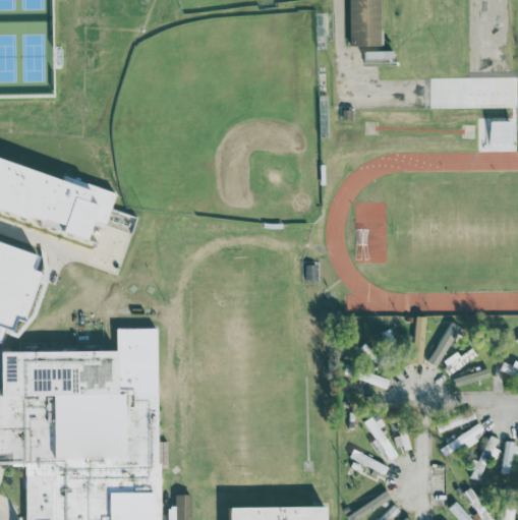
[(348,0),(349,46),(380,46),(378,0),(348,0)]
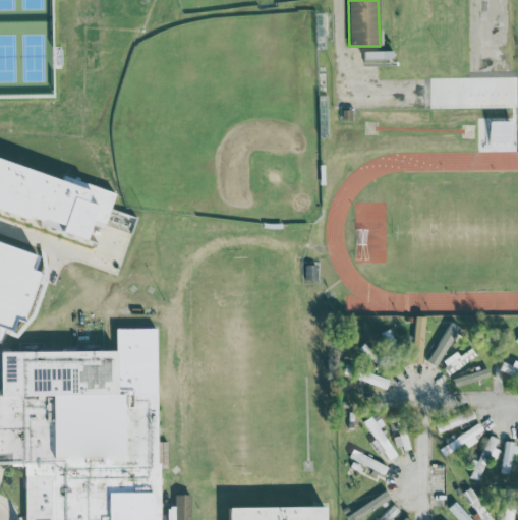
[(113,193),(88,185),(87,188),(0,162),(0,214),(84,239),(91,221),(103,224),(113,193)]
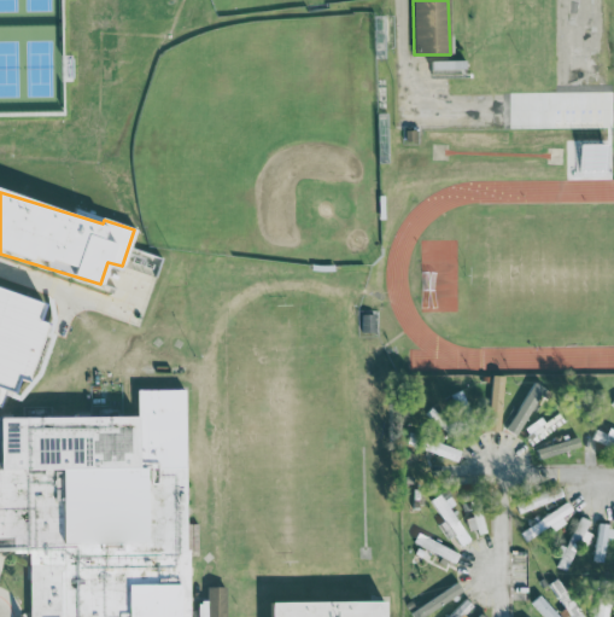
[(0,292),(44,308),(40,325),(50,327),(31,386),(21,382),(16,397),(7,394),(1,408),(0,407),(0,418),(140,417),(140,393),(187,393),(191,616),(273,616),(273,598),(387,599),(389,615),(380,615),(380,616),(31,616),(31,552),(0,552),(0,292)]
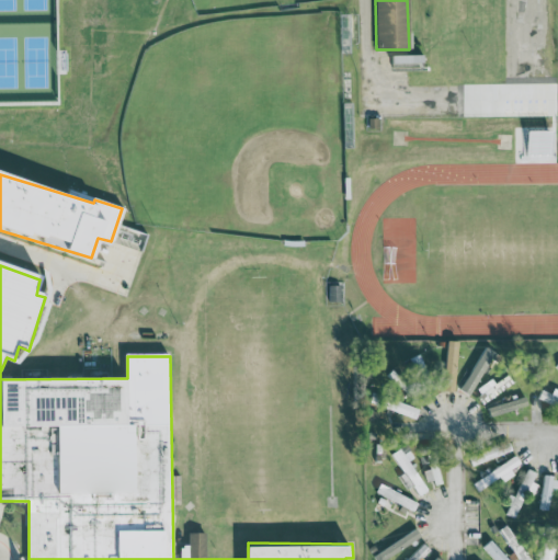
[(445,391),(456,391),(457,342),(446,342),(445,391)]
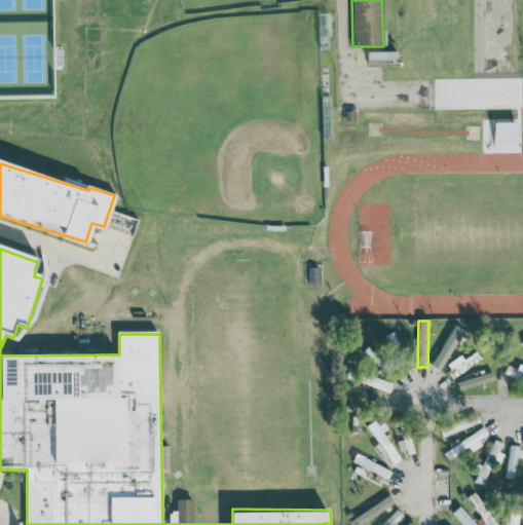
[(434,366),(444,371),(465,330),(455,324),(434,366)]
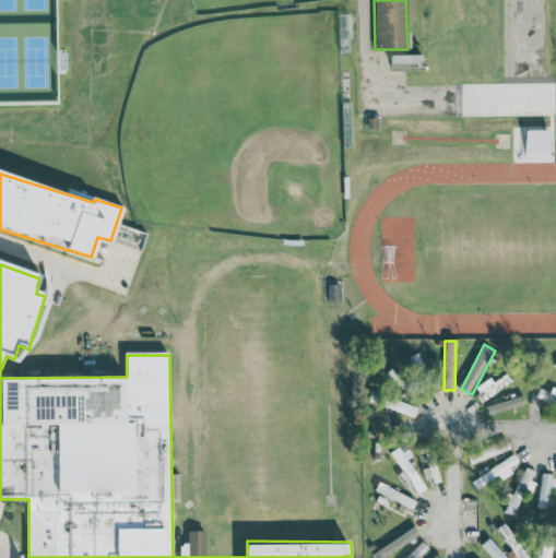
[(474,388),(482,402),(511,384),(506,375),(493,382),(491,378),(474,388)]
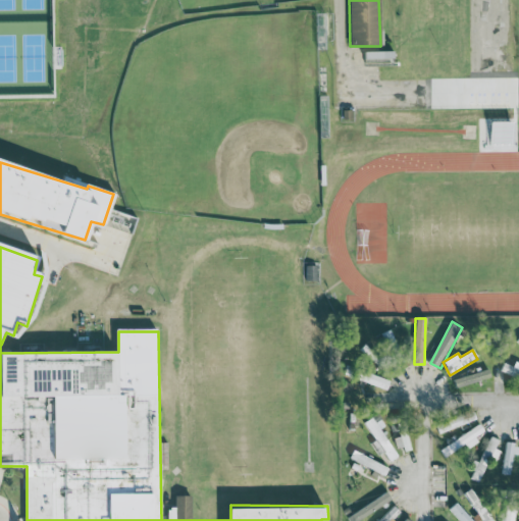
[(518,363),(514,362),(513,366),(503,363),(500,374),(518,379),(518,363)]
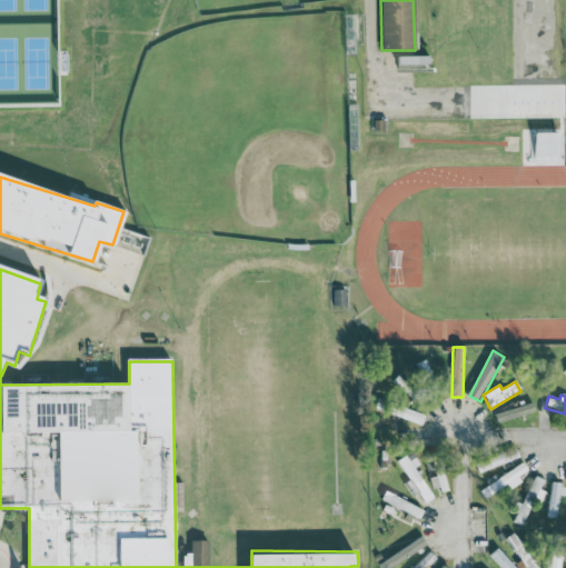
[(495,414),(497,424),(537,411),(534,402),(495,414)]
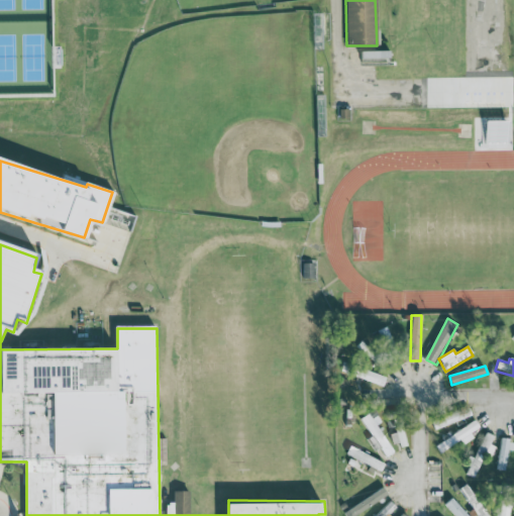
[(362,380),(385,387),(388,377),(365,370),(362,380)]
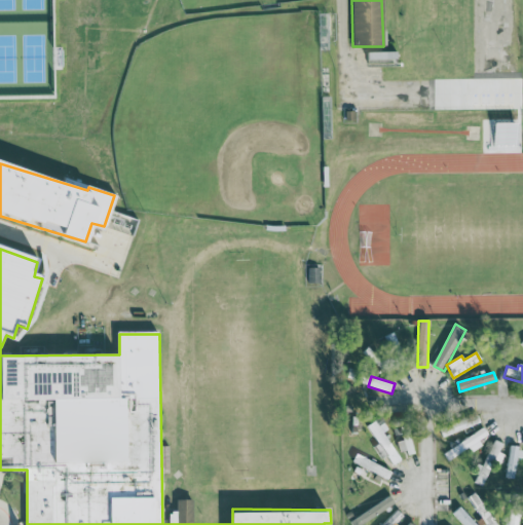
[(439,428),(442,438),(482,423),(479,414),(439,428)]
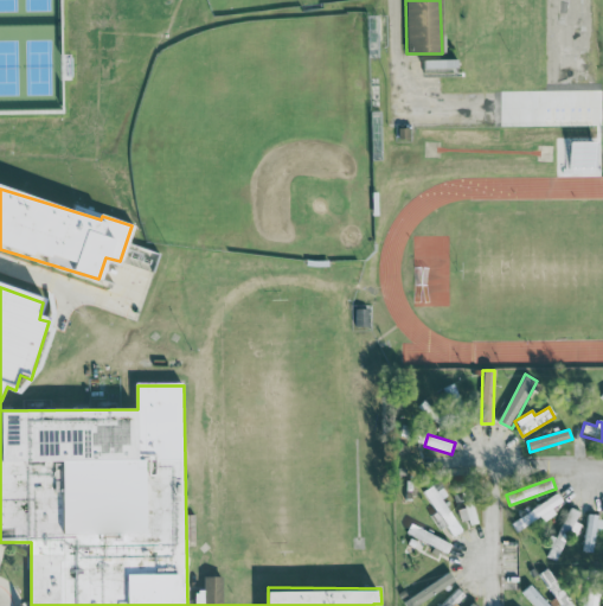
[(436,512),(431,515),(441,529),(446,525),(453,537),(464,530),(434,484),(422,492),(436,512)]
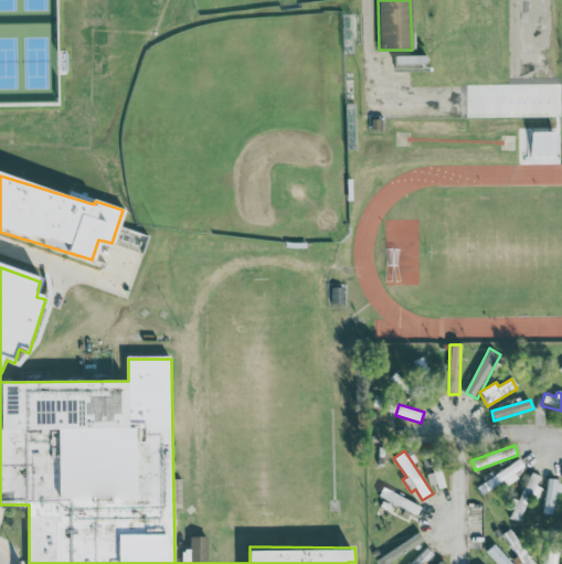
[(526,468),(520,459),(477,487),(485,499),(518,477),(517,475),(526,468)]
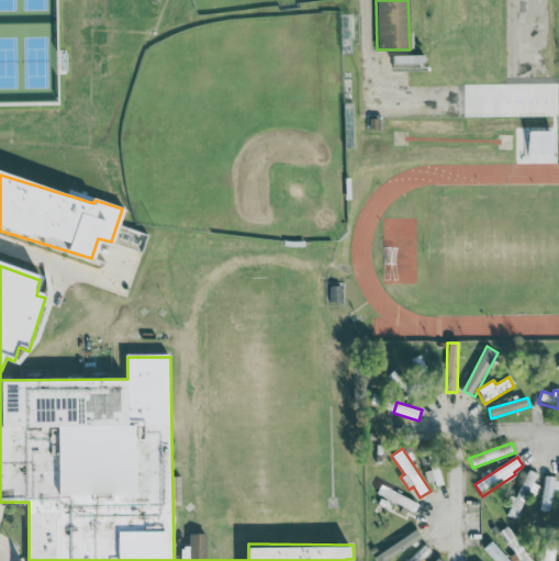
[(540,485),(536,483),(539,474),(529,470),(516,498),(514,497),(506,515),(518,520),(529,497),(534,500),(540,485)]
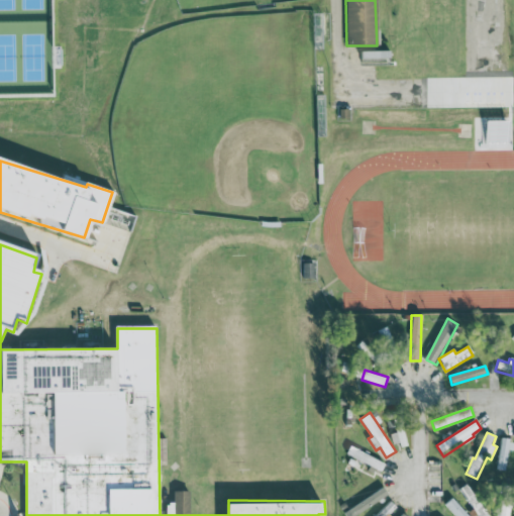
[(385,462),(348,447),(345,455),(382,471),(385,462)]
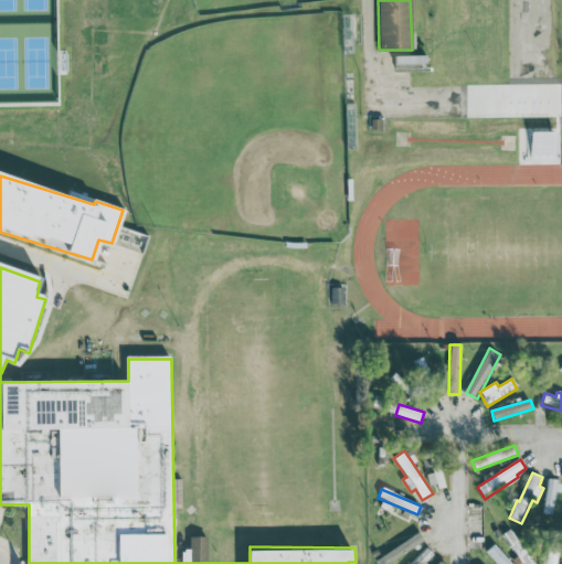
[(536,563),(509,531),(502,536),(525,563),(536,563)]
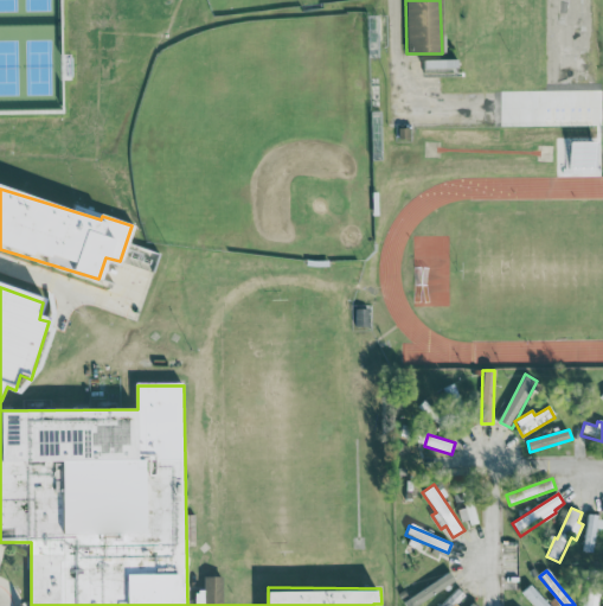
[(412,605),(456,584),(451,574),(403,599),(406,605),(412,605)]
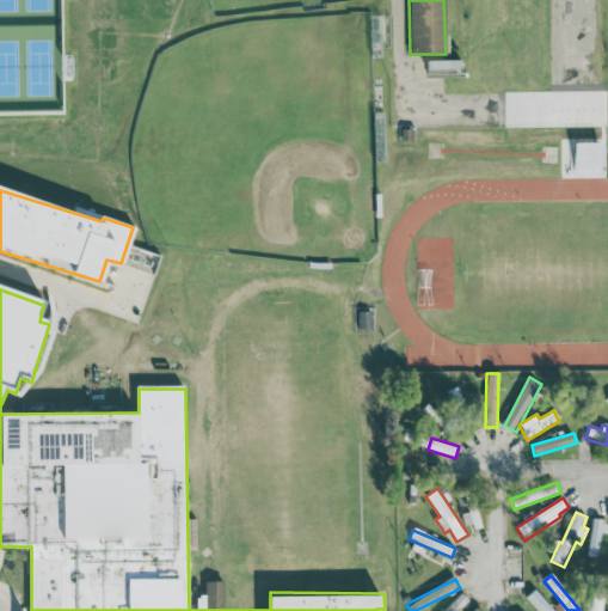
[(526,598),(538,610),(556,610),(535,588),(526,598)]
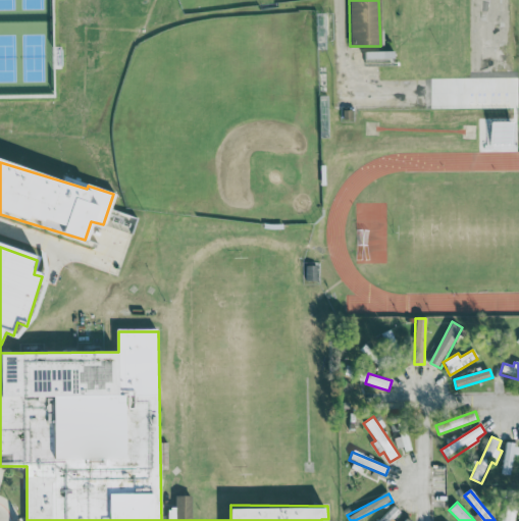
[(516,520),(517,511),(503,511),(502,520),(516,520)]
